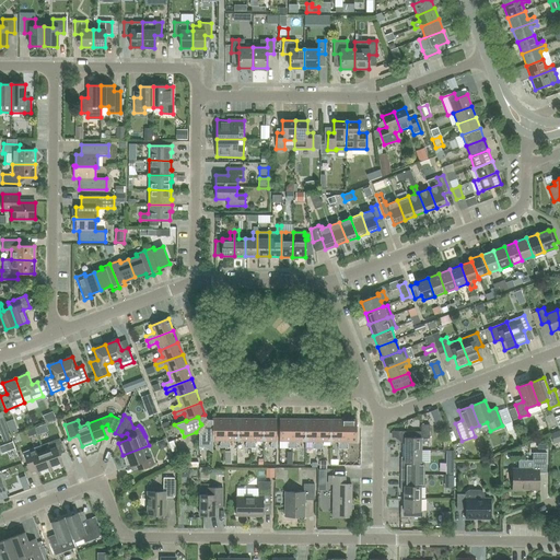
[(224,447),(224,420),(212,420),(212,427),(212,440),(220,440),(220,447),(224,447)]
